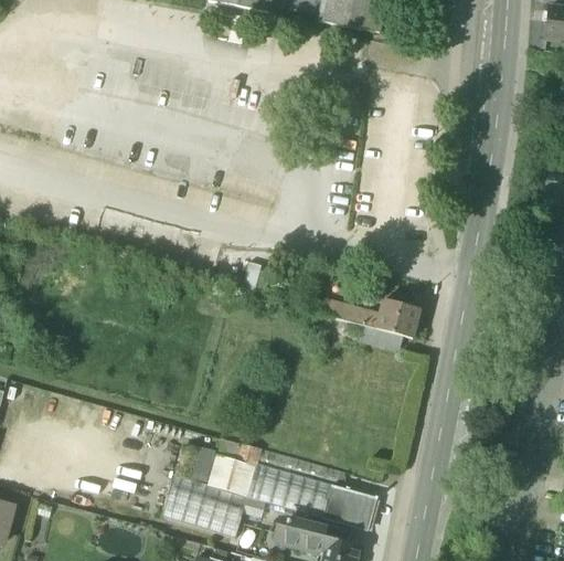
[(215,0),(269,11),(270,9),(268,8),(269,2),(269,0),(215,0)]
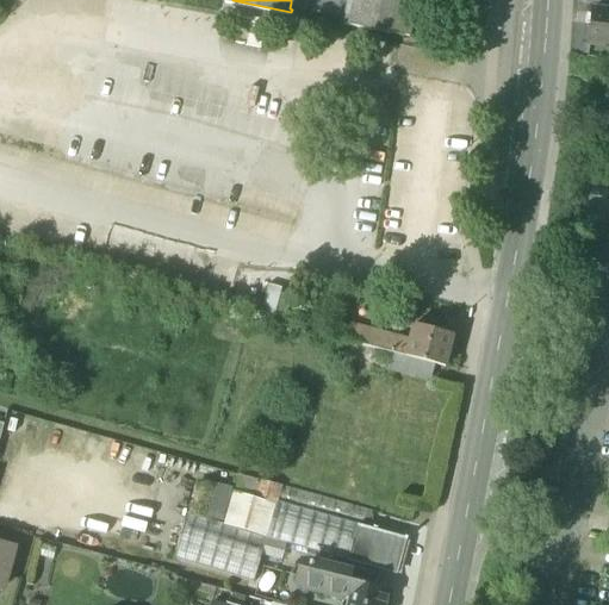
[(291,0),(291,2),(348,14),(349,0),(291,0)]
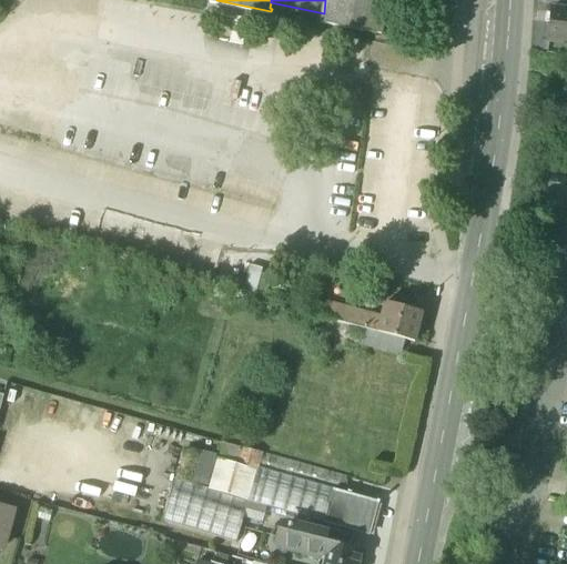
[(325,0),(324,13),(322,21),(380,32),(385,0),(325,0)]
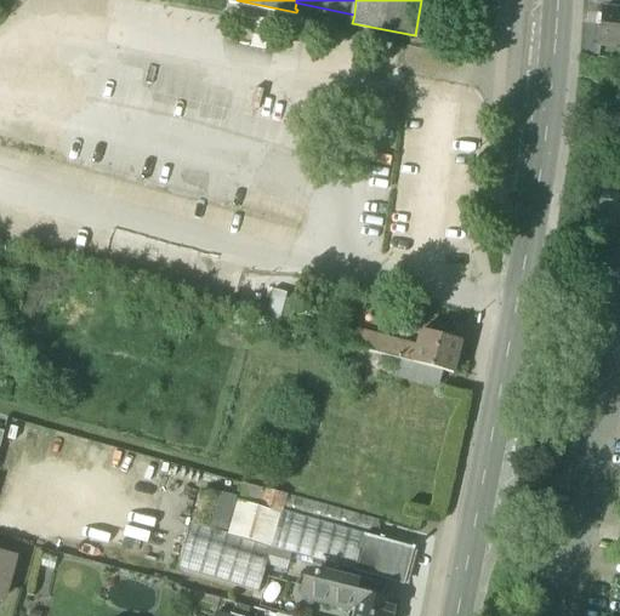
[(619,7),(603,6),(599,41),(619,43),(619,7)]
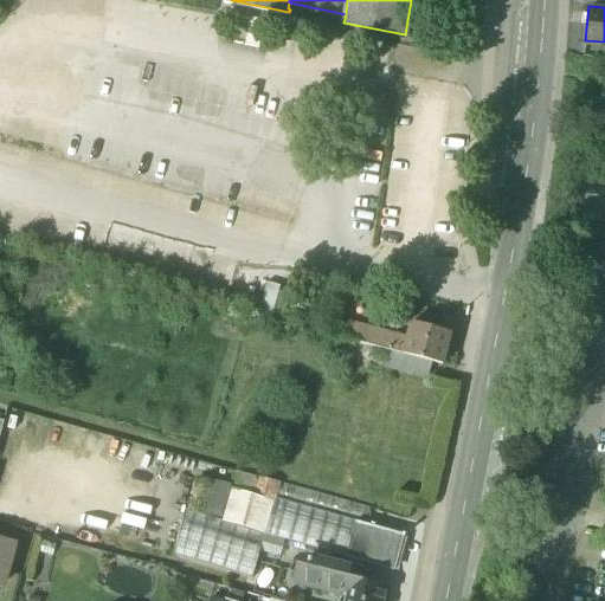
[(451,330),(412,320),(409,336),(405,350),(432,359),(443,361),(451,330)]
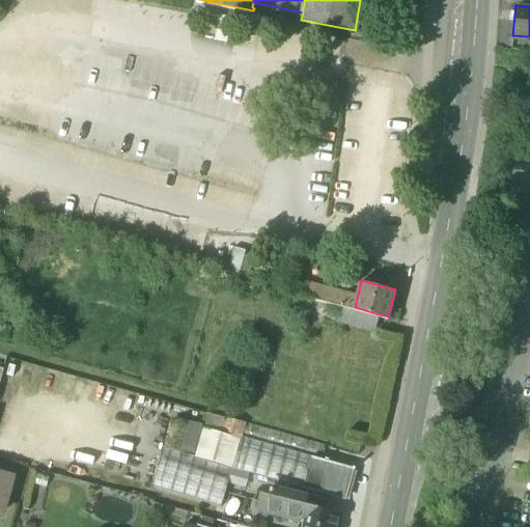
[(329,287),(304,281),(301,294),(326,300),(329,287)]
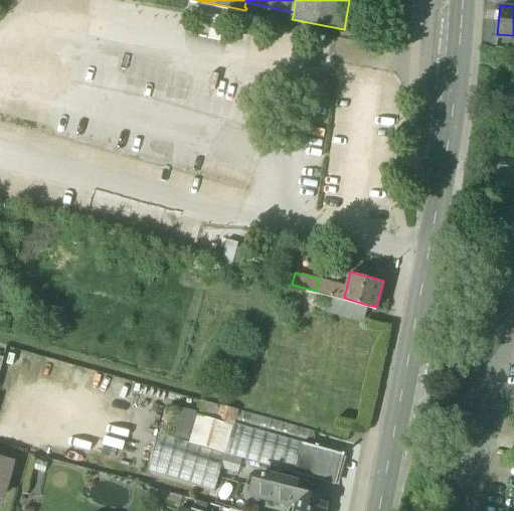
[(347,286),(319,279),(316,291),(335,296),(344,298),(347,286)]
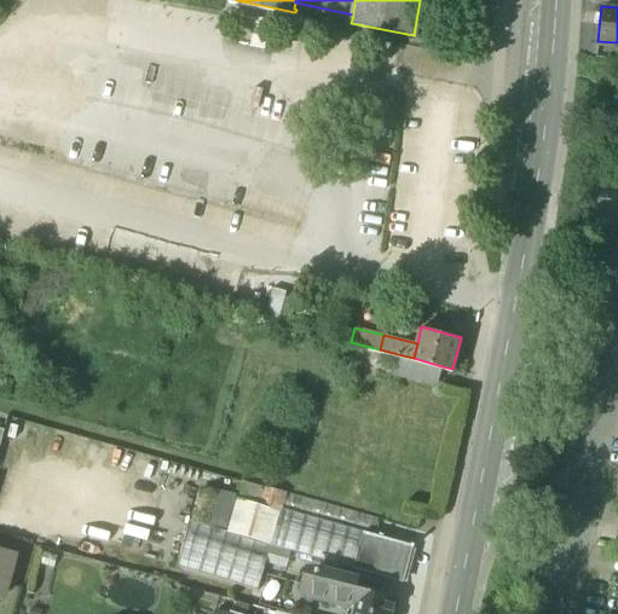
[(414,358),(403,355),(399,371),(438,382),(442,366),(414,358)]
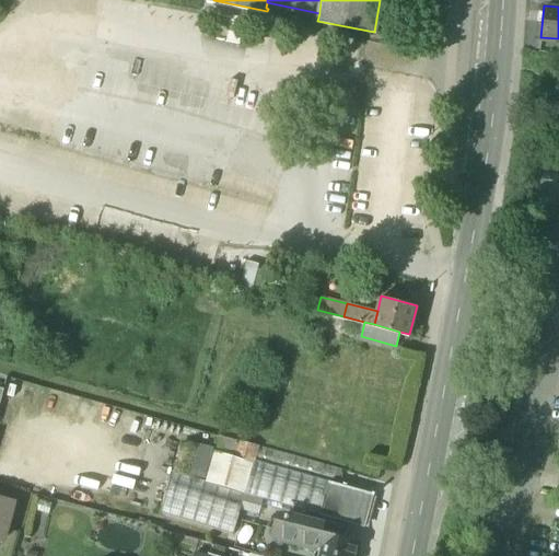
[(240,439),(219,433),(214,449),(255,460),(259,443),(240,438),(240,439)]
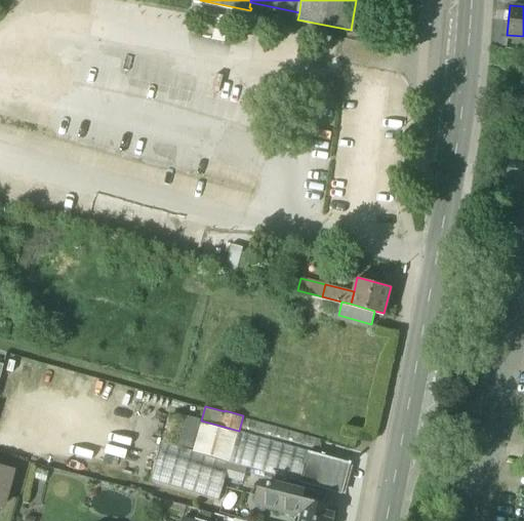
[(184,416),(172,413),(165,439),(176,442),(184,416)]
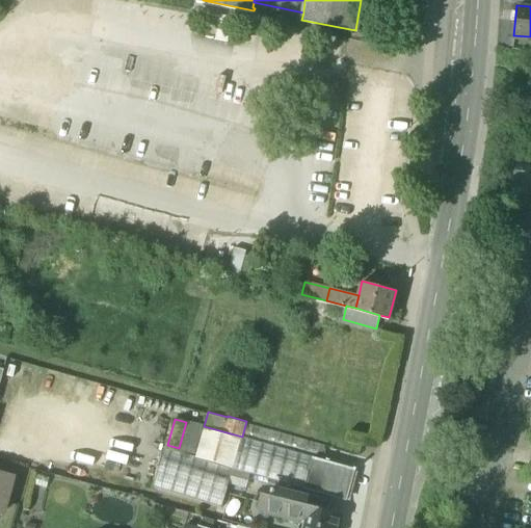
[(202,424),(190,421),(183,445),(195,448),(202,424)]
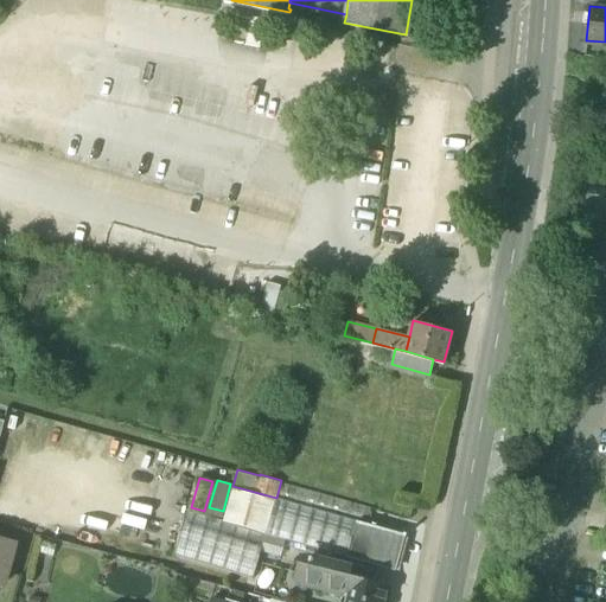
[(371,505),(281,480),(276,498),(357,519),(367,522),(371,505)]
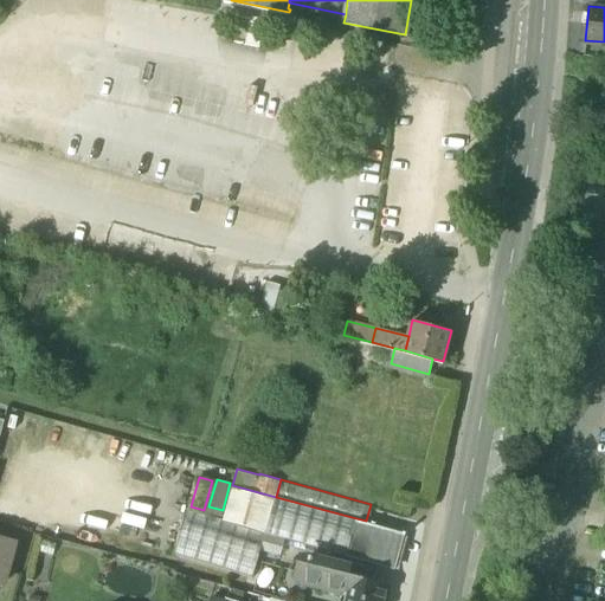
[(276,497),(232,485),(224,517),(265,530),(285,536),(346,553),(347,550),(356,518),(276,497)]
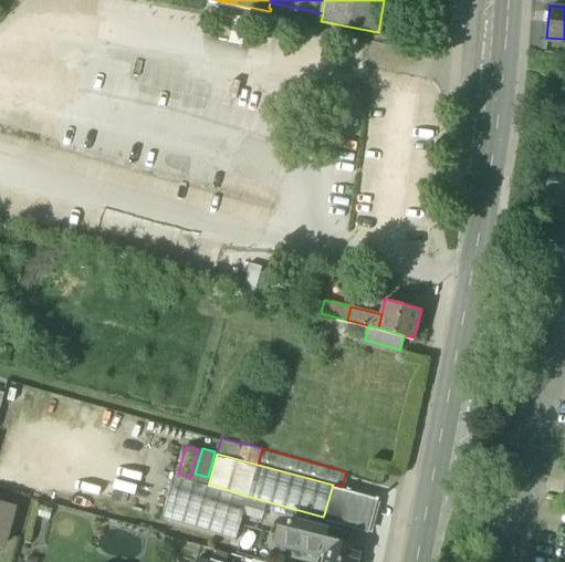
[(208,484),(173,474),(161,516),(236,538),(243,512),(248,496),(209,484),(208,484)]
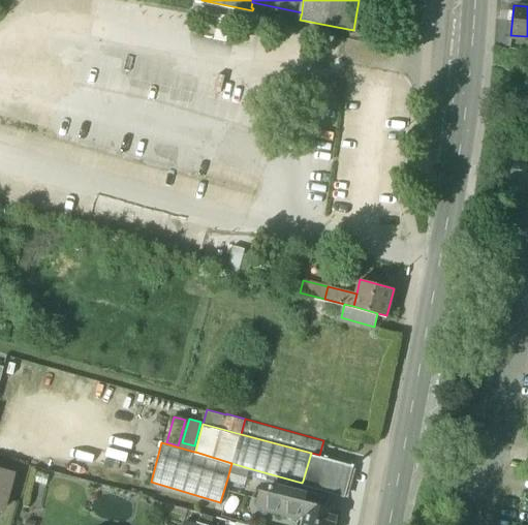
[(319,455),(311,453),(303,481),(342,492),(349,465),(353,466),(354,464),(319,455)]
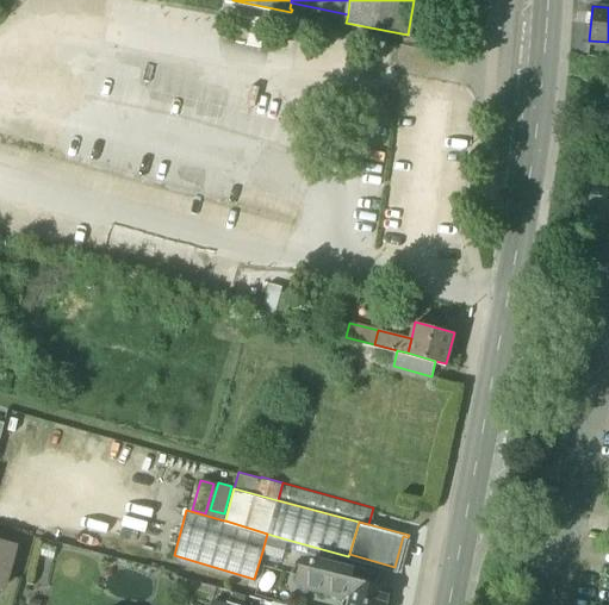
[(287,540),(267,534),(262,552),(283,557),(287,540)]
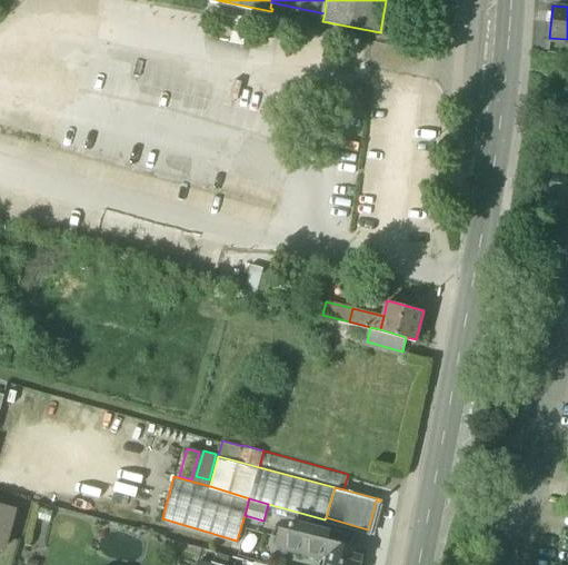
[(0,544),(5,546),(15,507),(0,503),(0,544)]
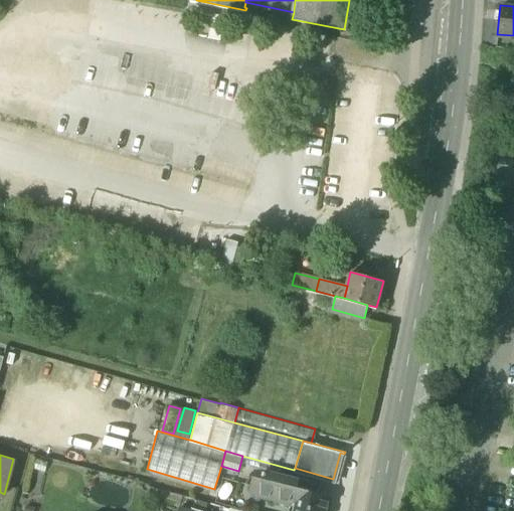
[(297,480),(262,471),(261,476),(254,478),(252,486),(257,491),(255,494),(291,503),(295,487),(296,487),(297,480)]
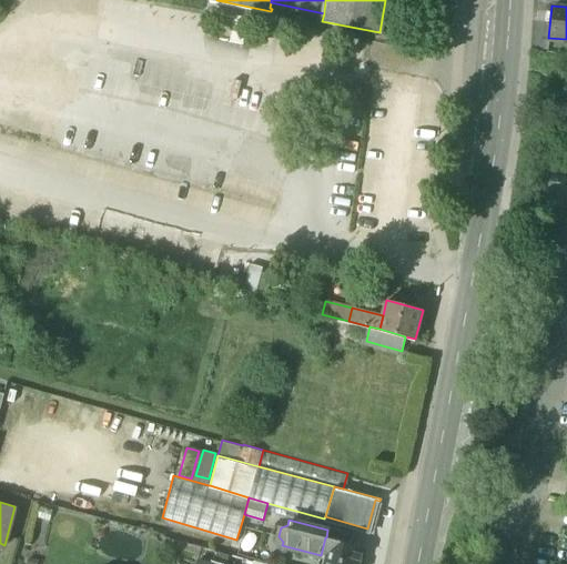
[(326,537),(325,537),(321,555),(317,563),(358,563),(363,547),(326,537)]
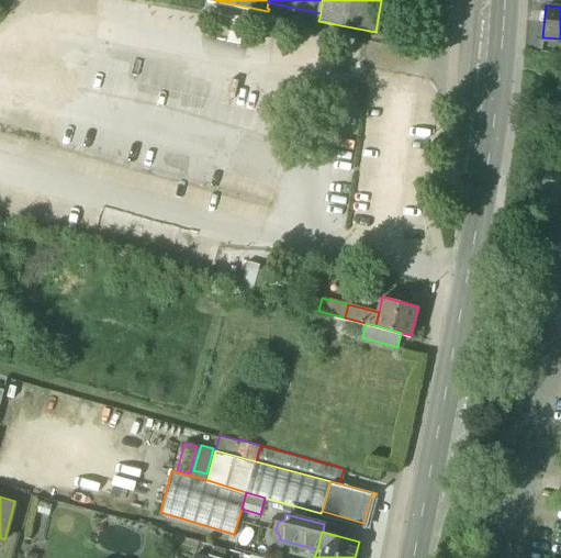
All buildings are outlined.
